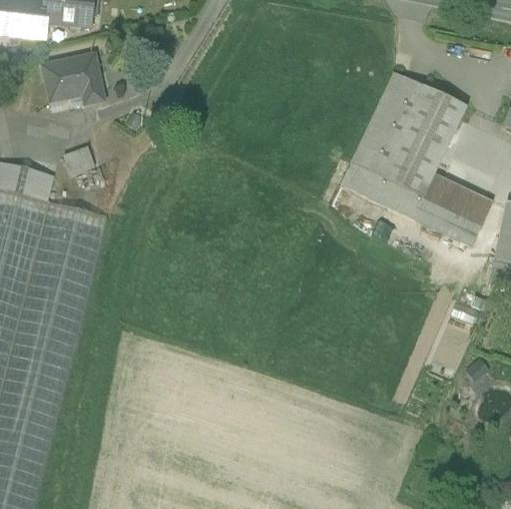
[(0,0),(0,32),(10,34),(9,45),(19,43),(20,35),(30,36),(34,9),(33,9),(34,0),(0,0)]
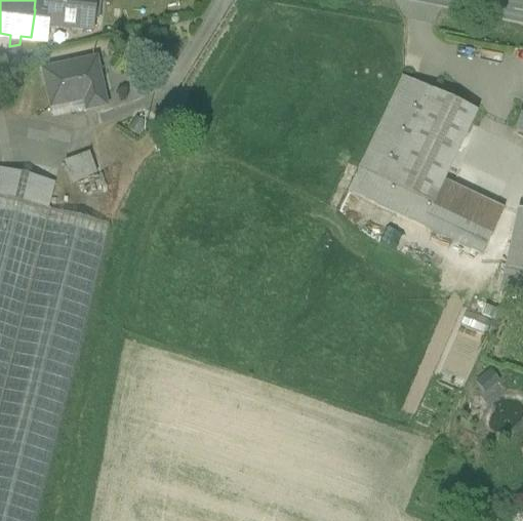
[(35,0),(34,9),(35,9),(31,37),(47,39),(49,23),(94,28),(97,0),(35,0)]
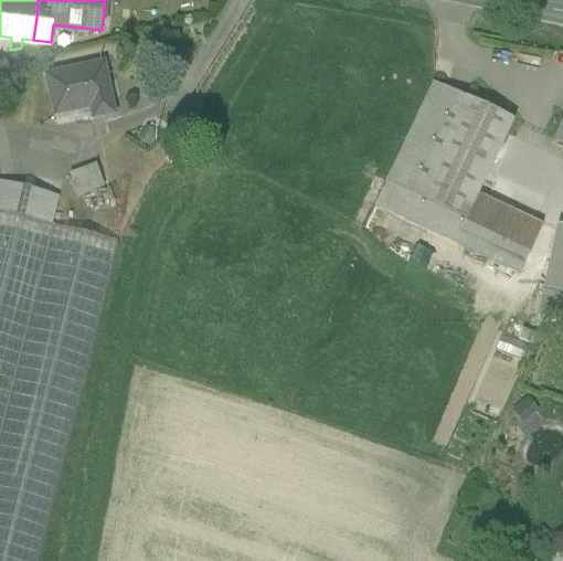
[(103,61),(45,73),(53,112),(91,104),(93,116),(114,112),(103,61)]
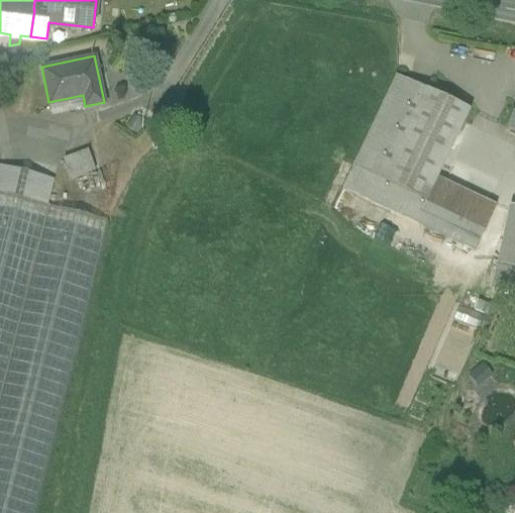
[(470,108),(396,73),(353,164),(428,198),(439,174),(470,108)]
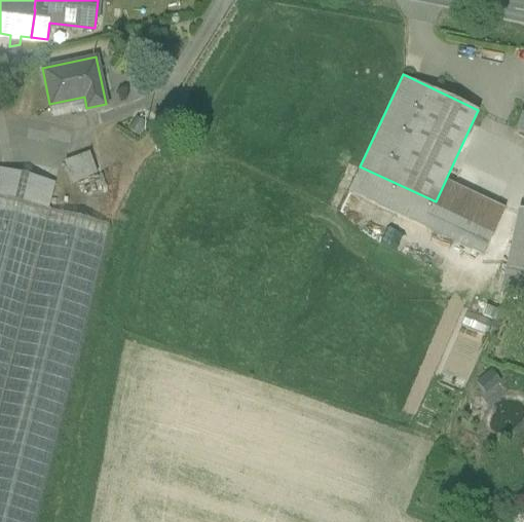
[(140,118),(127,112),(123,120),(135,126),(140,118)]
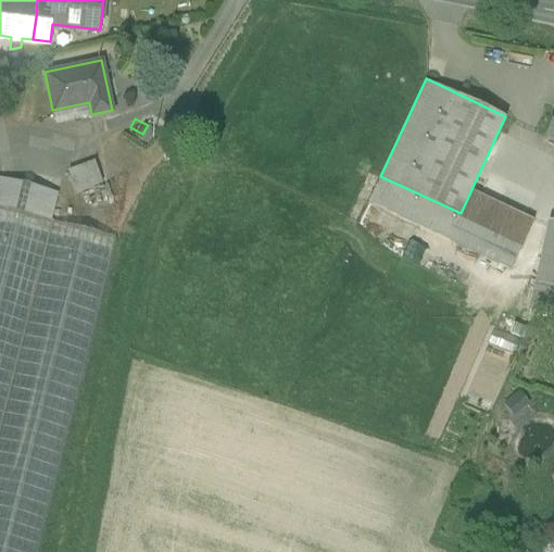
[(95,159),(68,167),(76,190),(102,180),(95,159)]
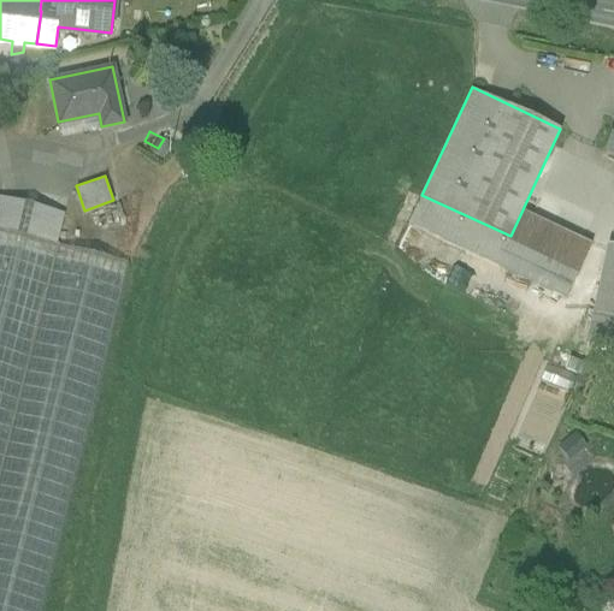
[(66,209),(0,191),(0,226),(58,242),(66,209)]
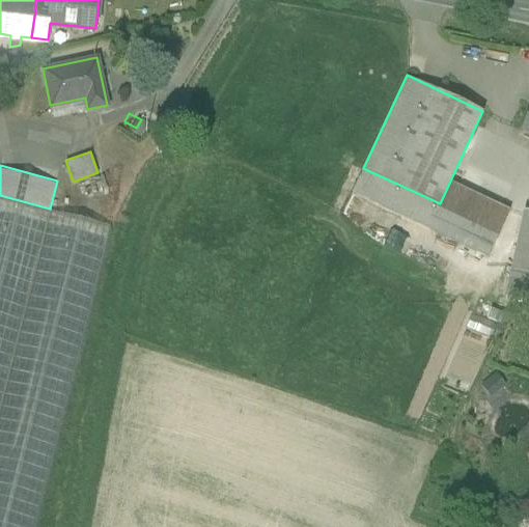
[(440,203),(363,168),(353,190),(488,253),(498,231),(440,203)]
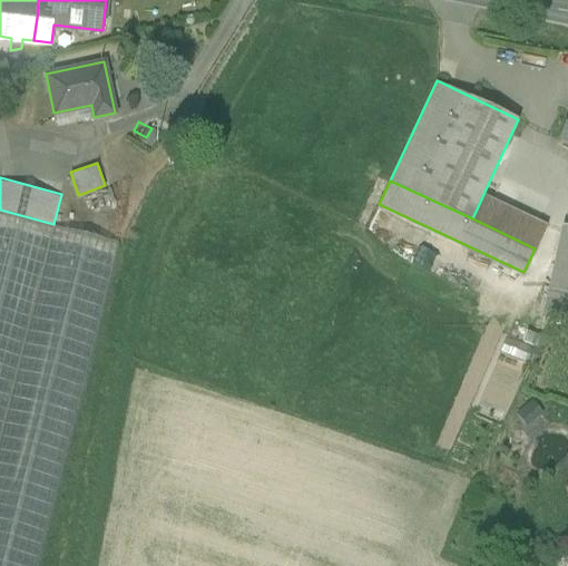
[(547,222),(485,192),(472,218),(535,249),(547,222)]
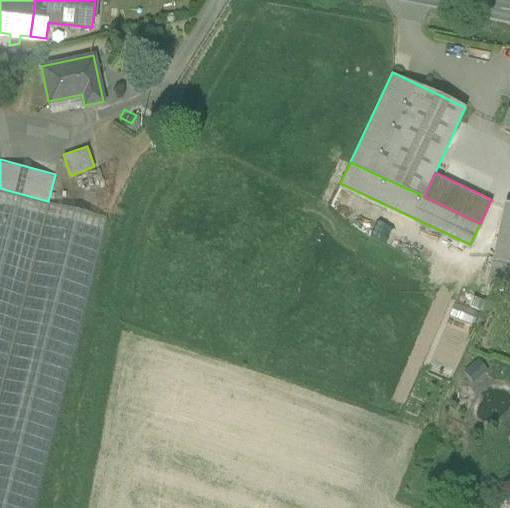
[(48,201),(0,188),(0,507),(33,507),(108,217),(48,201)]
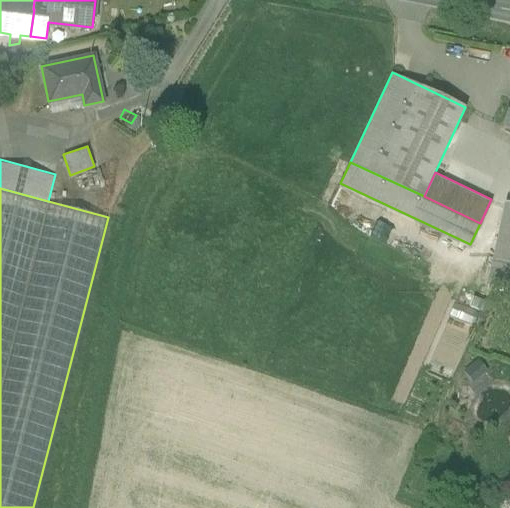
[(496,260),(509,263),(509,201),(508,201),(496,260)]
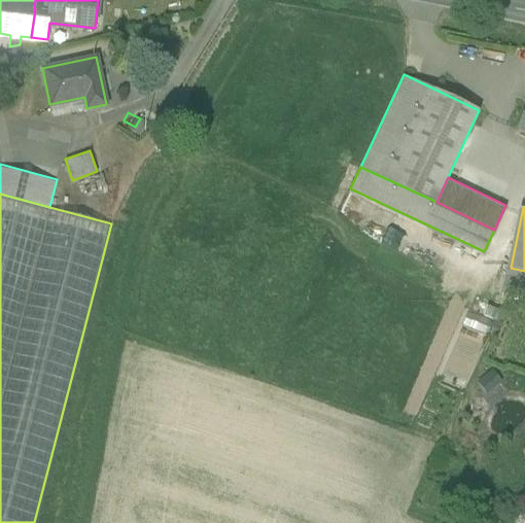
[(524,271),(511,268),(508,281),(524,285),(524,271)]
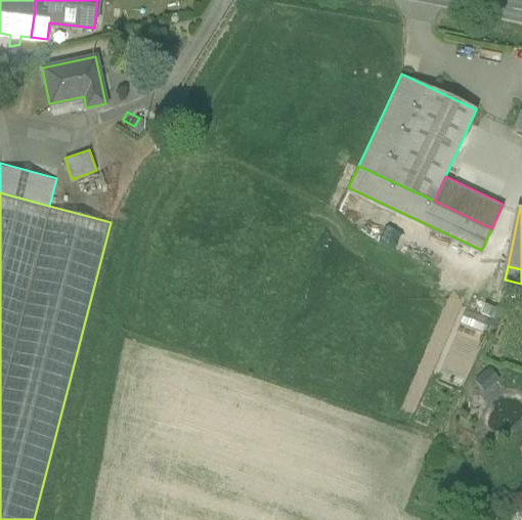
[(458,323),(484,336),(491,319),(465,307),(458,323)]
